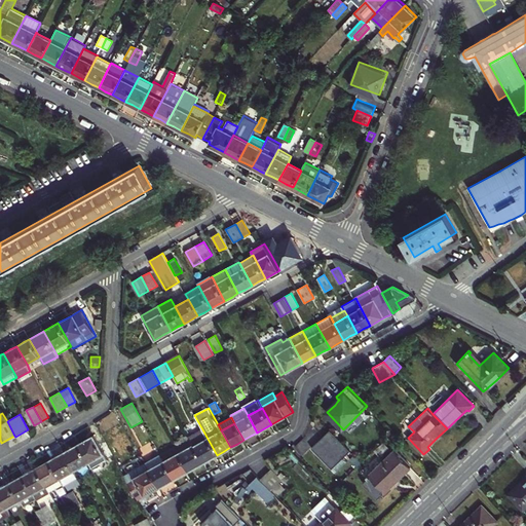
[(193,444),(203,462),(211,458),(217,455),(202,429),(189,437),(190,438),(193,444)]
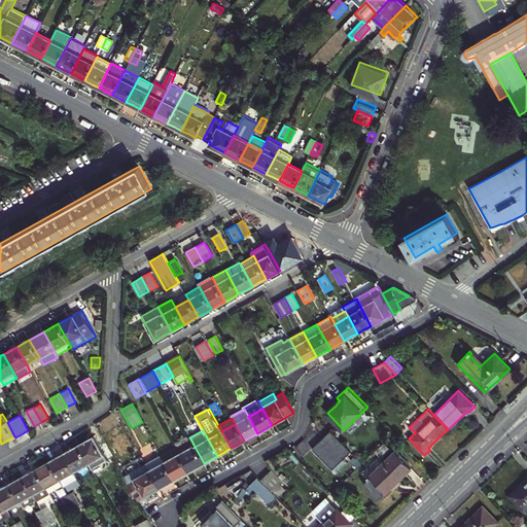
[(351,452),(331,431),(312,449),(327,465),(328,464),(334,469),(338,464),(339,465),(351,452)]
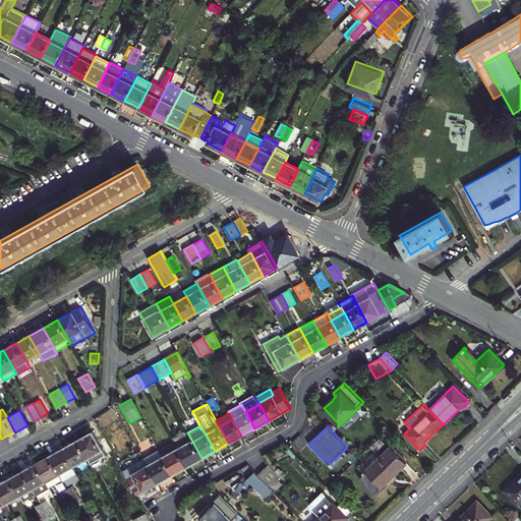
[(84,436),(77,440),(91,463),(91,464),(106,455),(93,431),(84,436)]
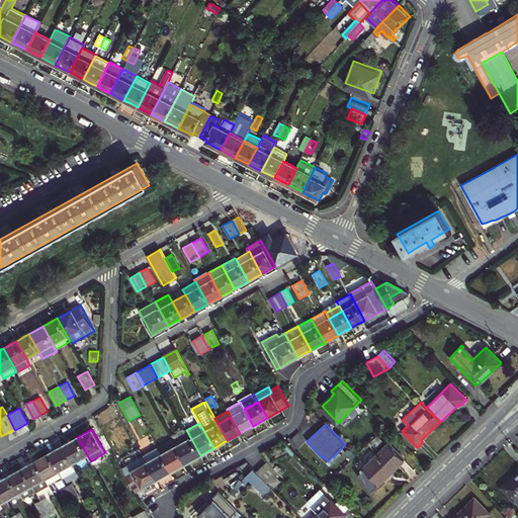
[(187,431),(172,439),(176,445),(190,437),(187,431)]
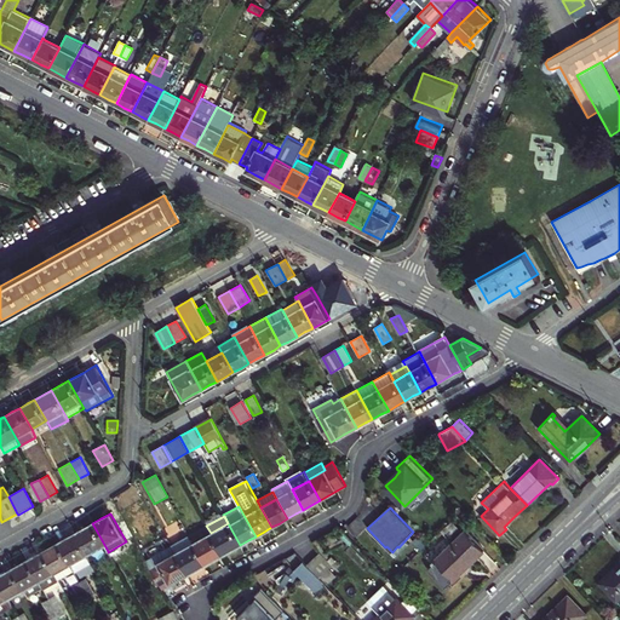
[(84,528),(75,533),(87,555),(97,549),(101,556),(108,551),(92,523),(84,528)]
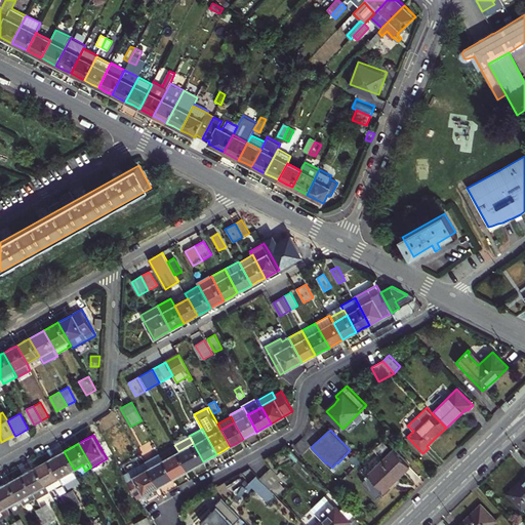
[(193,443),(178,451),(189,470),(196,466),(203,461),(193,443)]
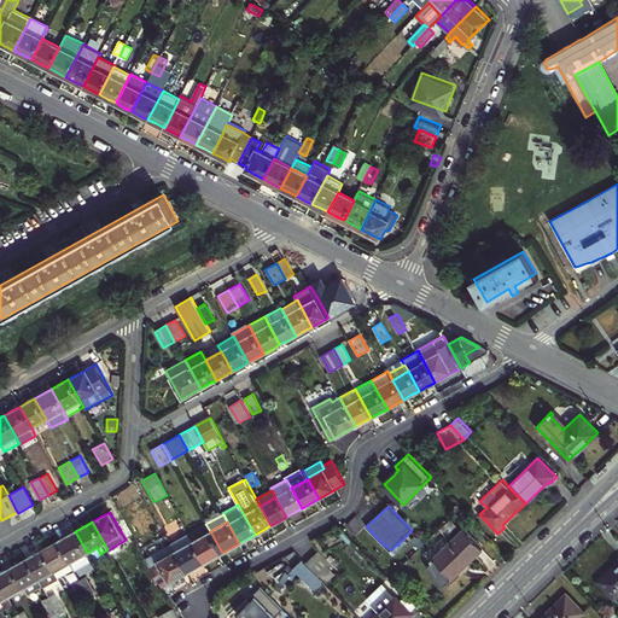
[(205,524),(188,534),(205,563),(214,558),(222,553),(210,531),(205,524)]
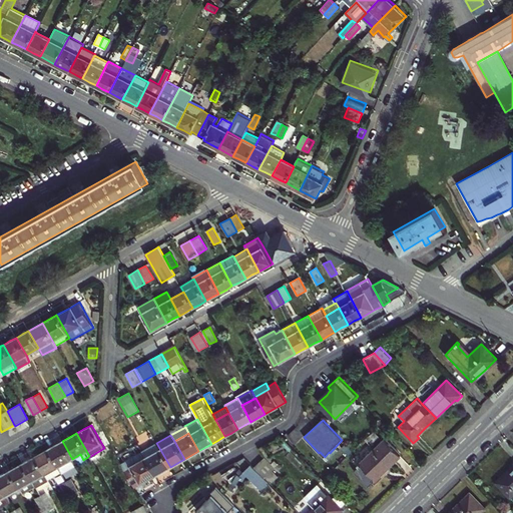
[(379,476),(401,455),(384,438),(356,465),(357,467),(350,474),(364,488),(371,481),(372,483),(379,476)]
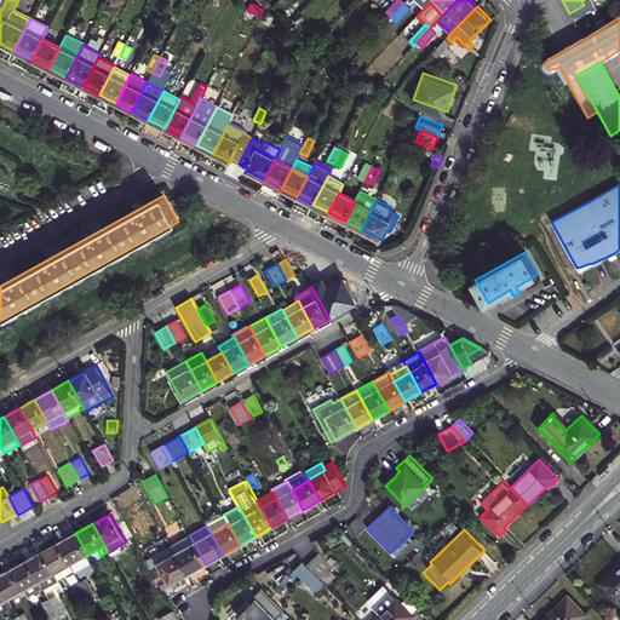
[(67,538),(58,543),(74,572),(75,574),(93,564),(87,555),(75,533),(67,538)]
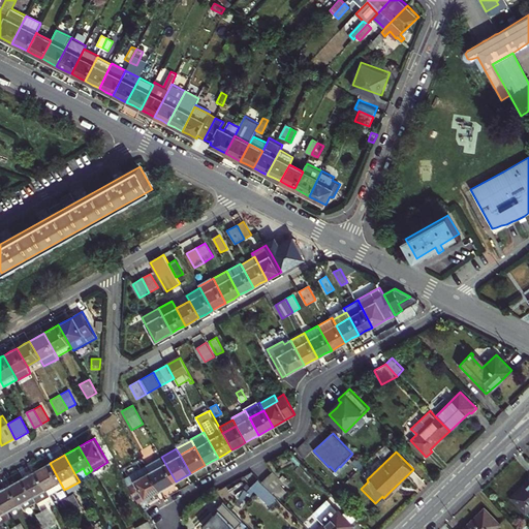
[(147,466),(151,471),(160,490),(168,486),(176,481),(161,457),(147,465),(147,466)]
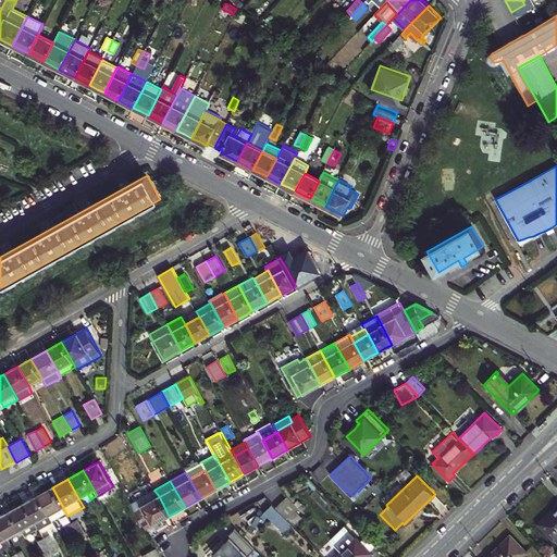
[(379,494),(383,490),(375,482),(371,486),(379,494)]
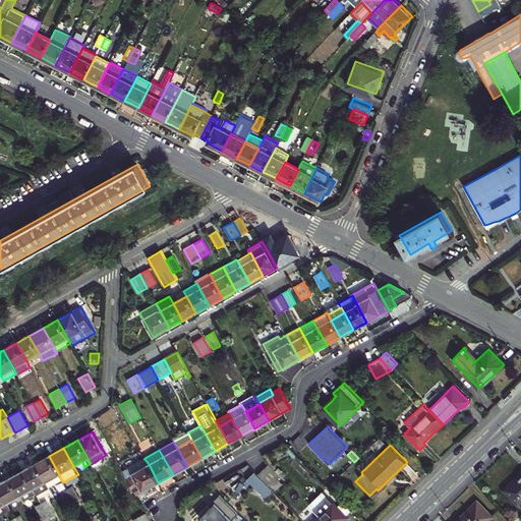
[(42,459),(36,463),(49,487),(62,480),(49,456),(42,459)]
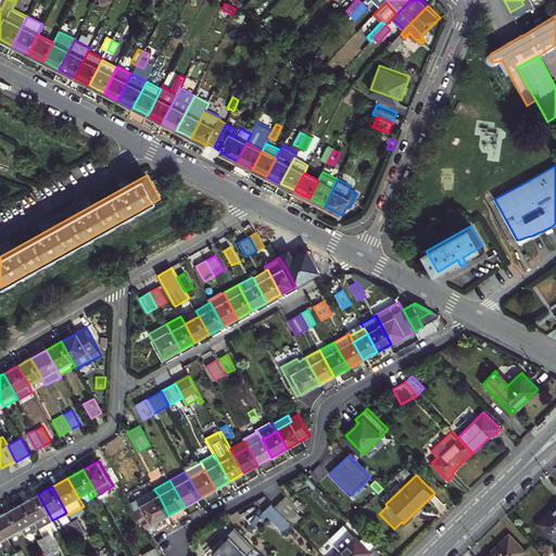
[(154,490),(131,502),(134,506),(141,502),(143,504),(159,495),(154,490)]
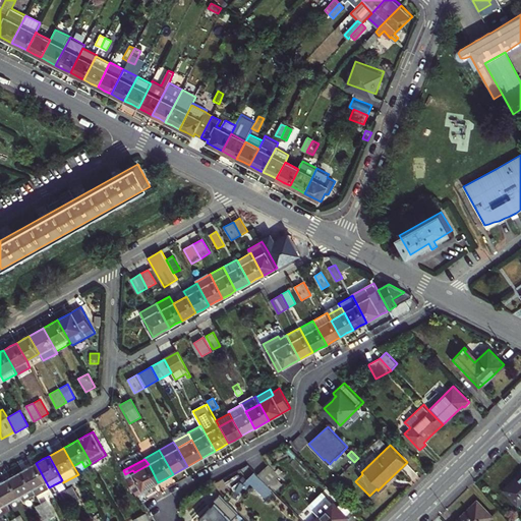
[(29,467),(22,470),(36,495),(37,495),(49,487),(36,463),(29,467)]
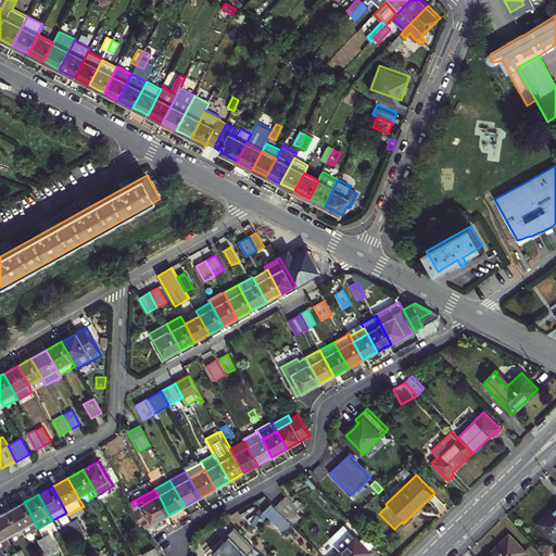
[(141,502),(134,506),(146,528),(158,521),(168,515),(159,495),(143,504),(141,502)]
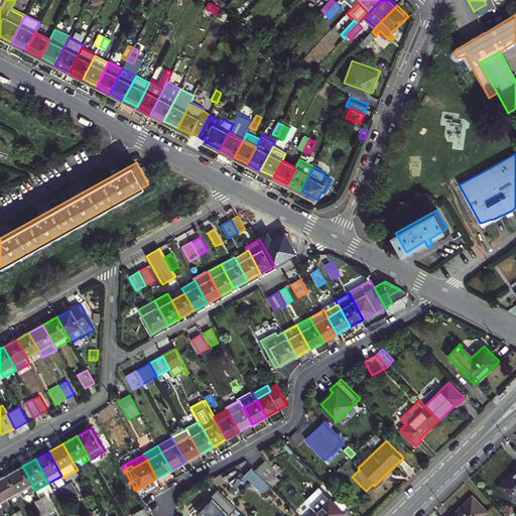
[(266,460),(260,465),(255,470),(266,481),(271,476),(274,473),(276,471),(266,460)]
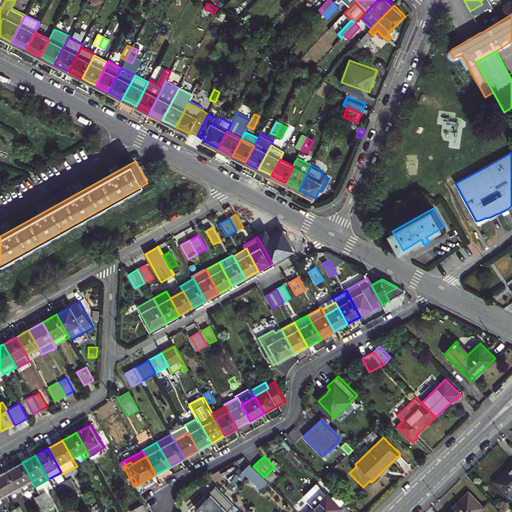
[(16,466),(10,469),(19,487),(23,493),(35,486),(22,462),(16,466)]
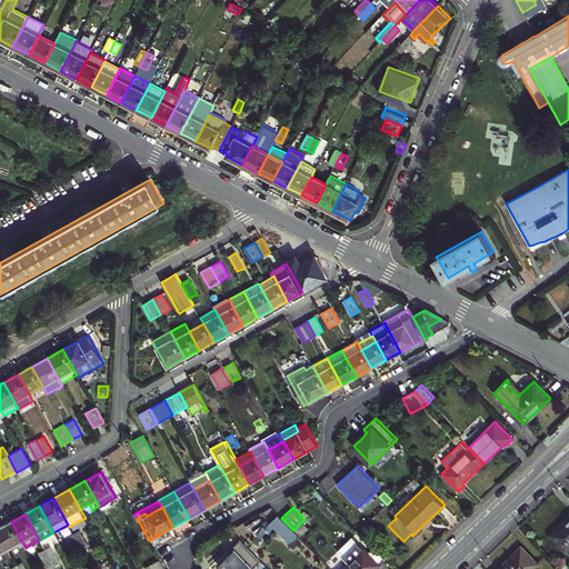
[(281,518),(278,515),(270,522),(291,545),(299,536),(293,530),(281,518)]
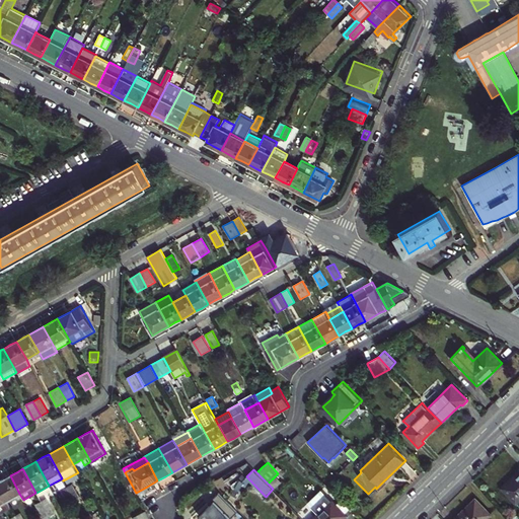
[(518,471),(515,474),(502,488),(517,504),(518,501),(518,471)]
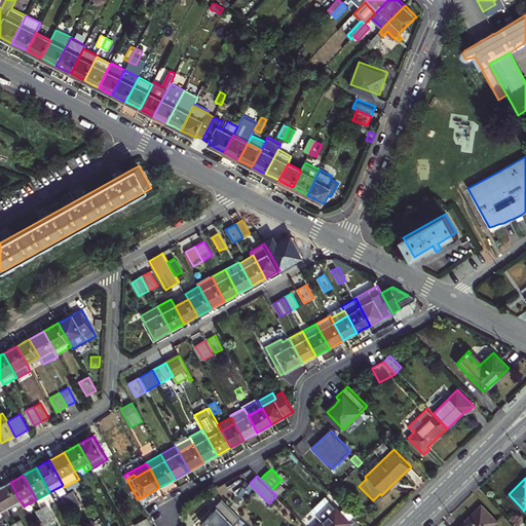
[(3,486),(0,487),(0,494),(7,508),(20,500),(10,482),(3,486)]
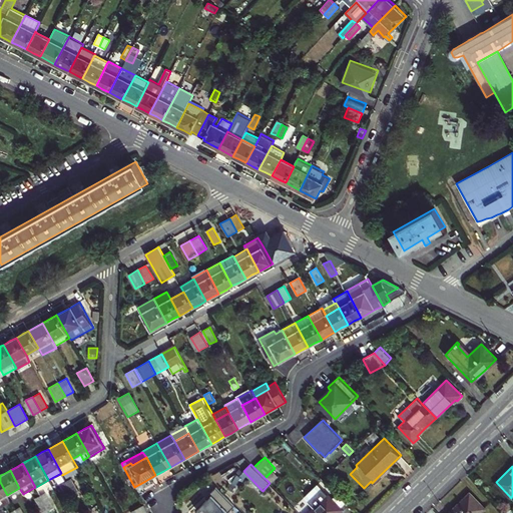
[(281,478),(273,470),(270,473),(265,478),(270,483),(272,486),(281,478)]
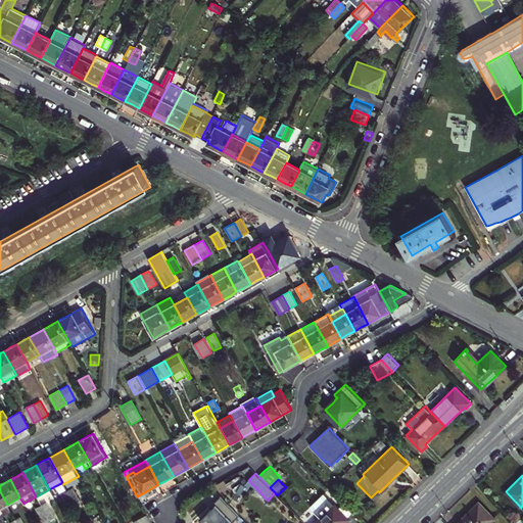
[(73,488),(67,491),(75,505),(81,502),(73,488)]
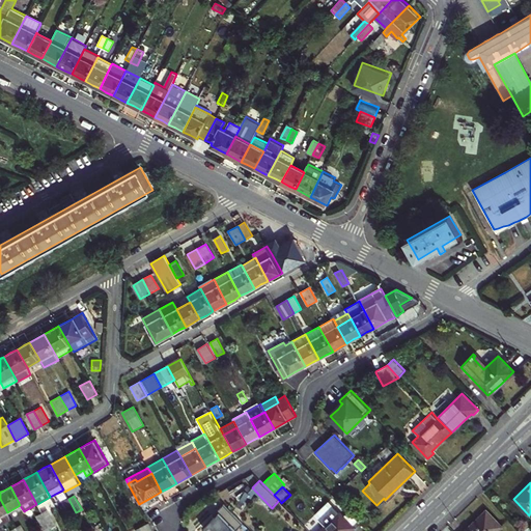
[(68,499),(63,501),(71,515),(76,512),(68,499)]
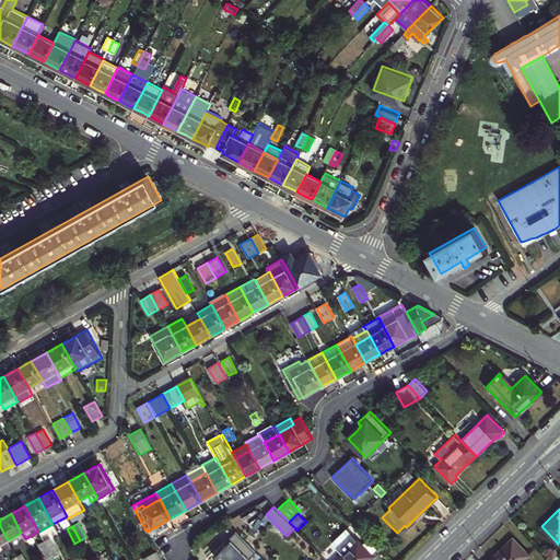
[(226,545),(225,544),(214,555),(219,559),(251,559),(252,559),(249,558),(256,552),(236,532),(230,538),(232,540),(226,545)]
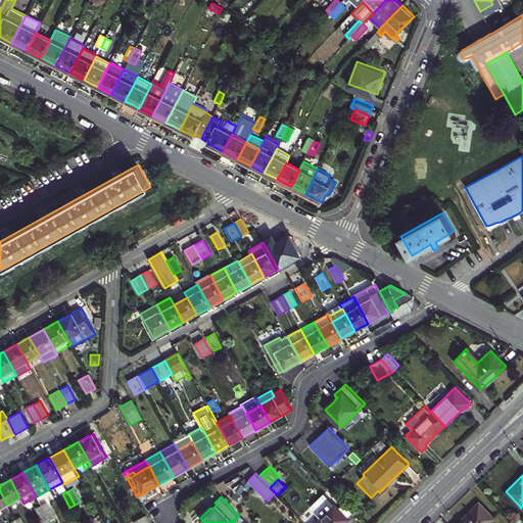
[(315,522),(347,522),(350,521),(346,517),(335,506),(328,497),(324,501),(321,497),(314,505),(317,508),(314,511),(320,518),(315,522)]
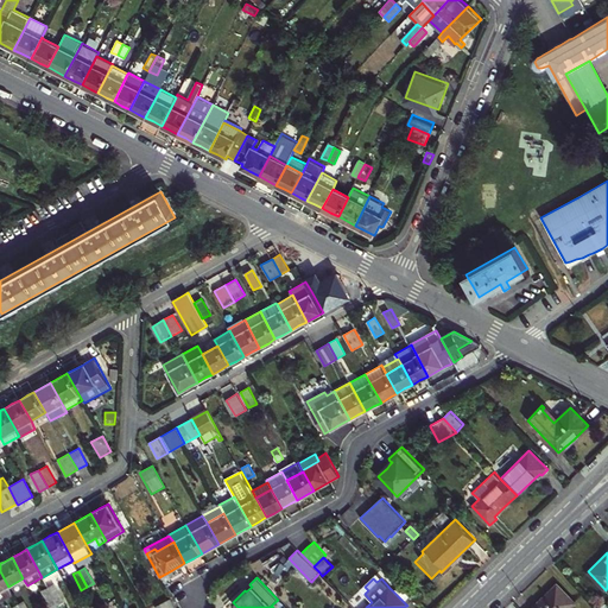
[(396,582),(390,588),(403,601),(409,595),(396,582)]
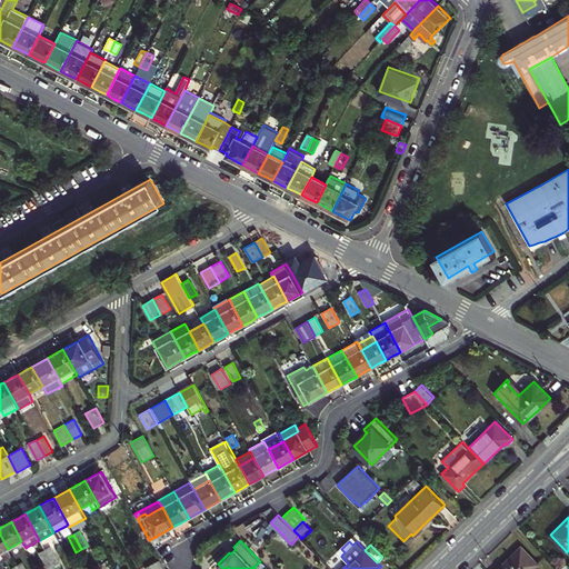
[(51,547),(46,550),(50,560),(57,557),(51,547)]
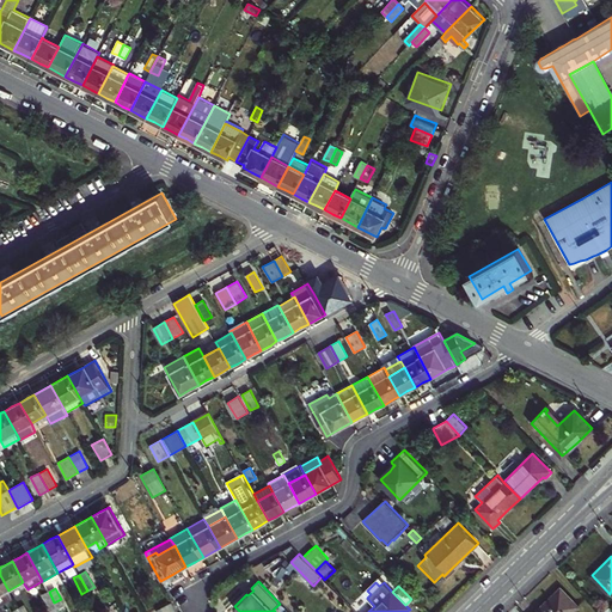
[(545,604),(536,611),(573,611),(579,606),(561,588),(545,604)]
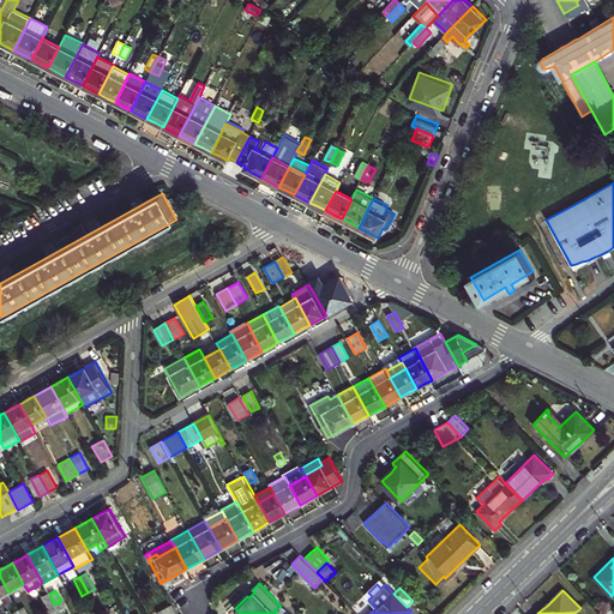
[(8,593),(0,596),(0,607),(12,601),(8,593)]
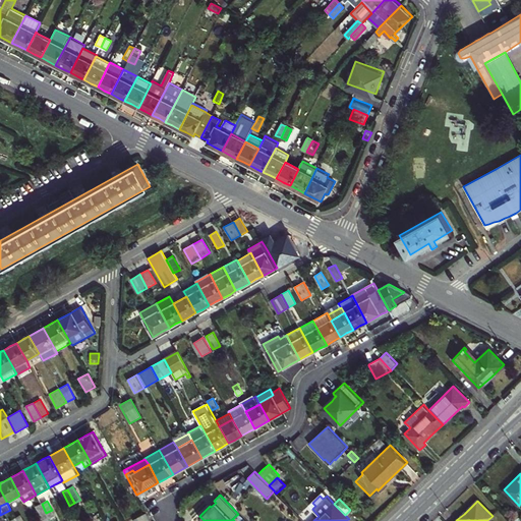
[(42,504),(36,507),(41,516),(46,513),(42,504)]
